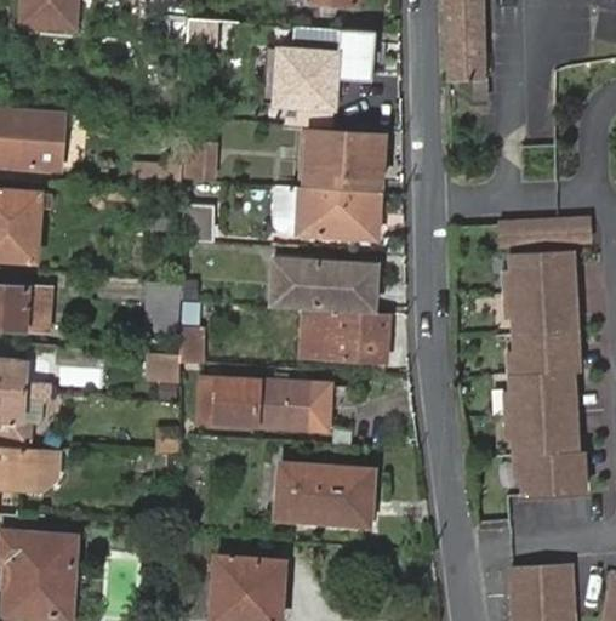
[(26,0),(24,22),(75,26),(78,0),(26,0)]
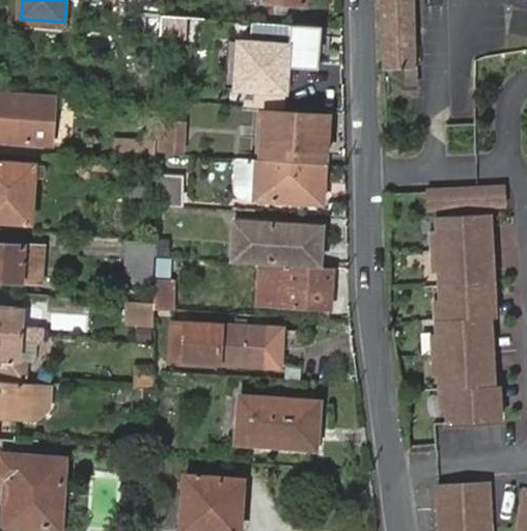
[(386,0),(387,66),(418,65),(415,0),(386,0)]
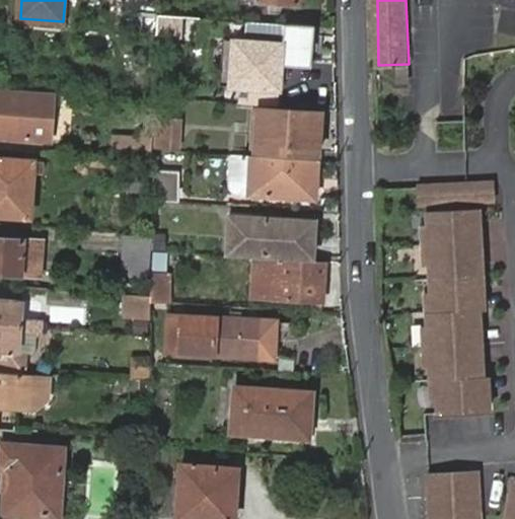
[(158,14),(158,34),(203,36),(204,16),(158,14)]
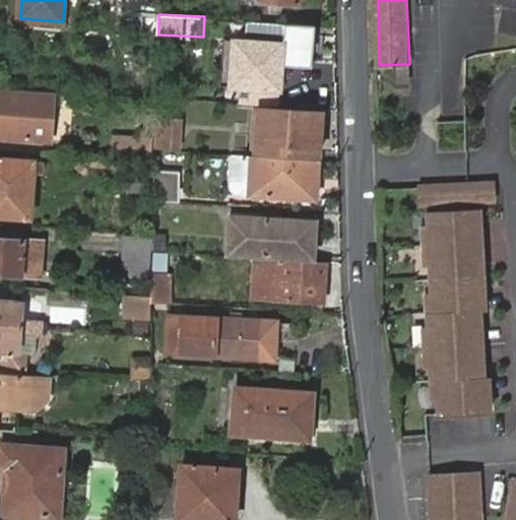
[(236,40),(234,86),(291,89),(294,43),(236,40)]
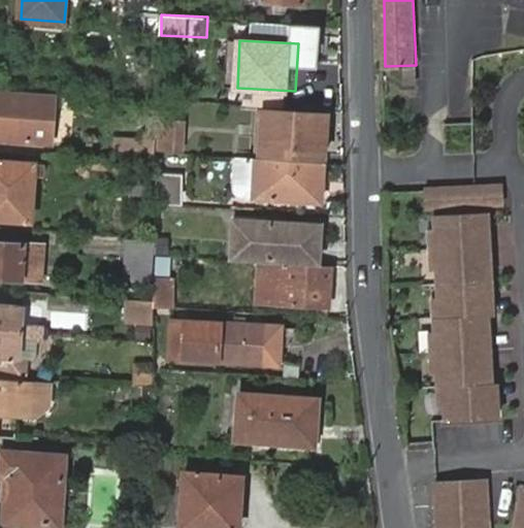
[(0,138),(53,142),(56,95),(0,90),(0,138)]
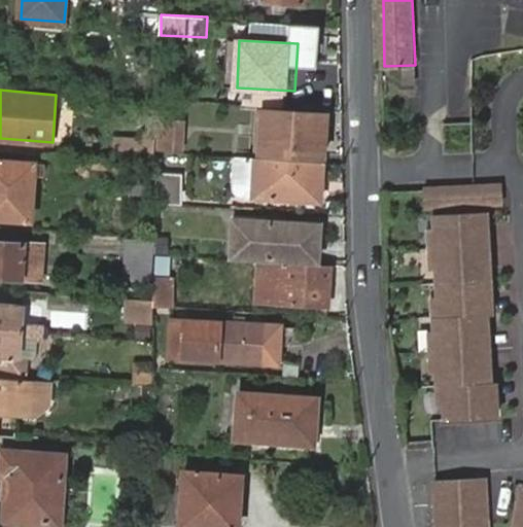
[(328,112),(266,108),(264,151),(326,155),(328,112)]
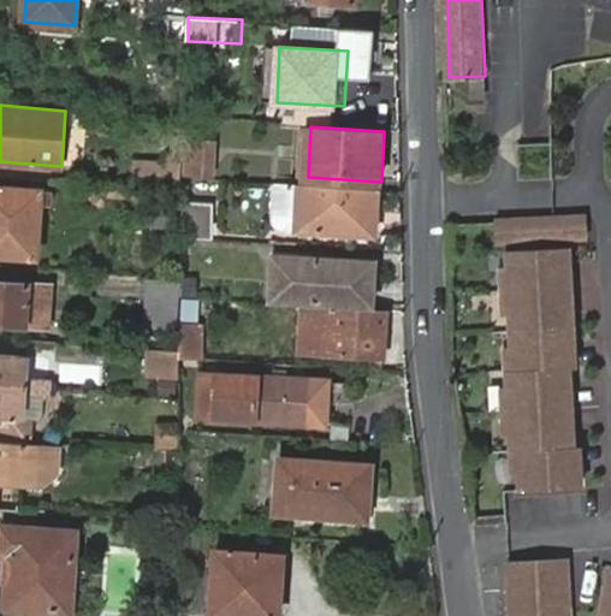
[(218,141),(191,140),(194,175),(217,176),(218,141)]
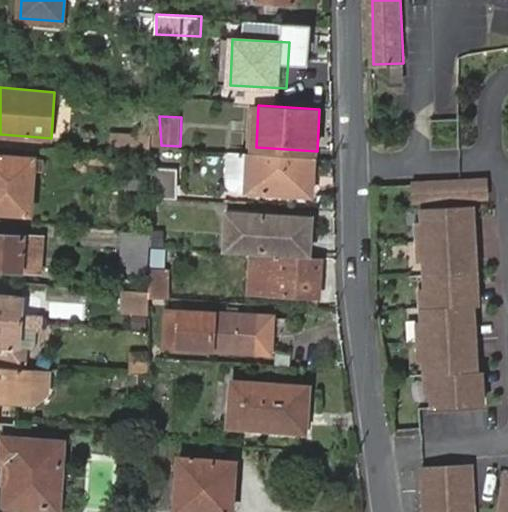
[(154,147),(154,132),(123,130),(121,155),(154,157),(154,147)]
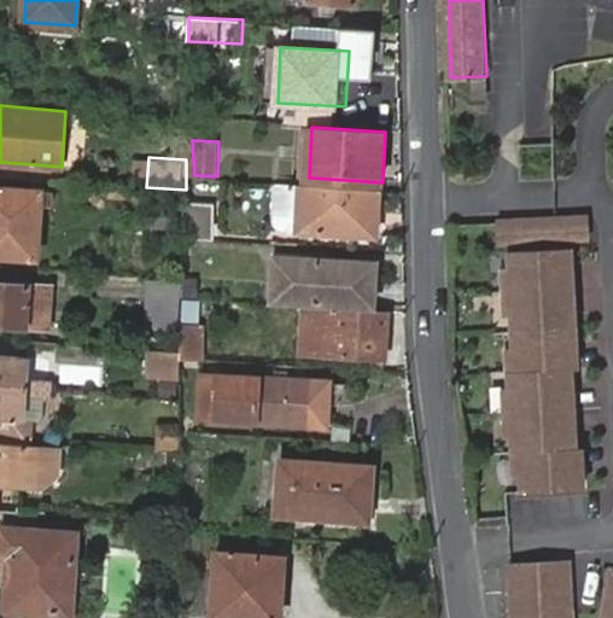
[(308,207),(309,185),(293,184),(291,228),(301,229),(302,205),(308,207)]
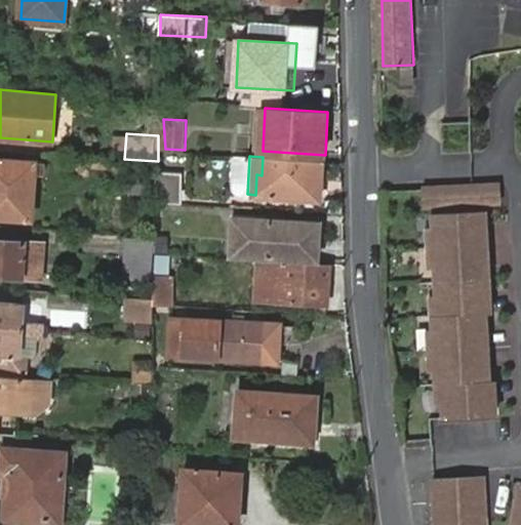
[(324,161),(263,157),(262,175),(256,174),(255,195),(322,199),(324,161)]
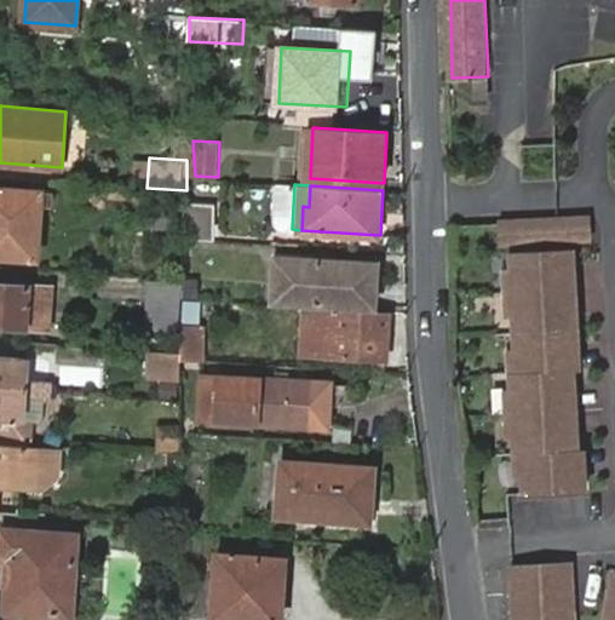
[(0,256),(38,259),(42,205),(53,205),(55,193),(0,189),(0,256)]
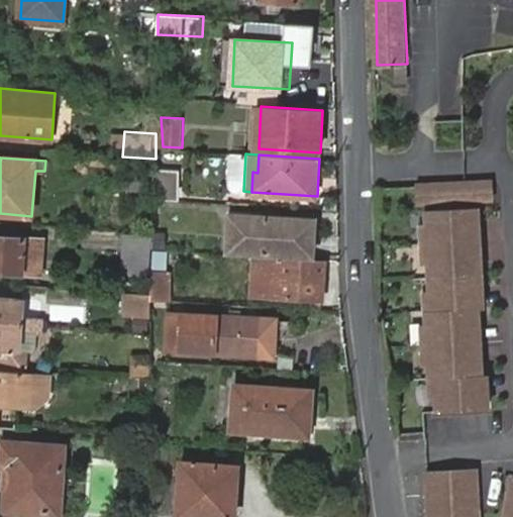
[(128,189),(151,190),(152,165),(129,164),(128,189)]
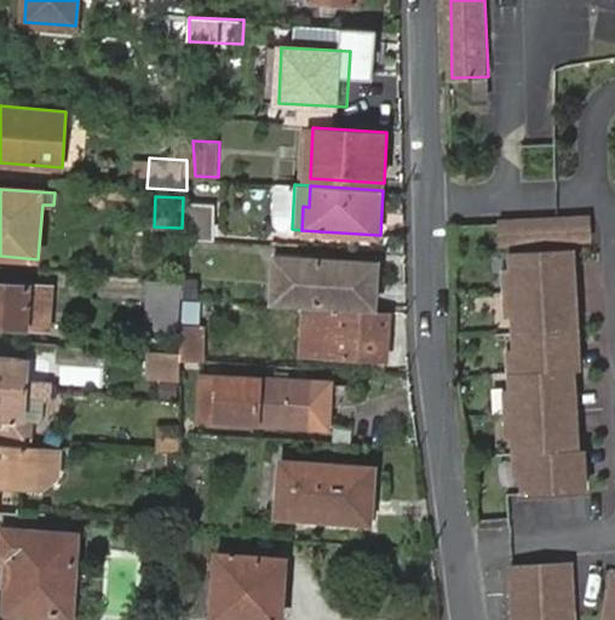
[(217,205),(187,204),(185,239),(217,240),(217,205)]
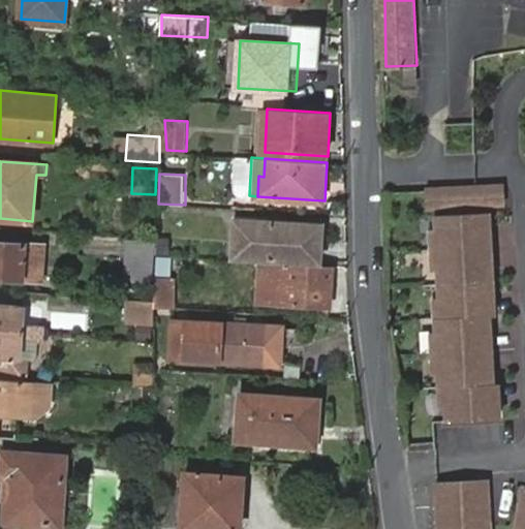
[(492,196),(476,197),(477,215),(494,214),(492,196)]
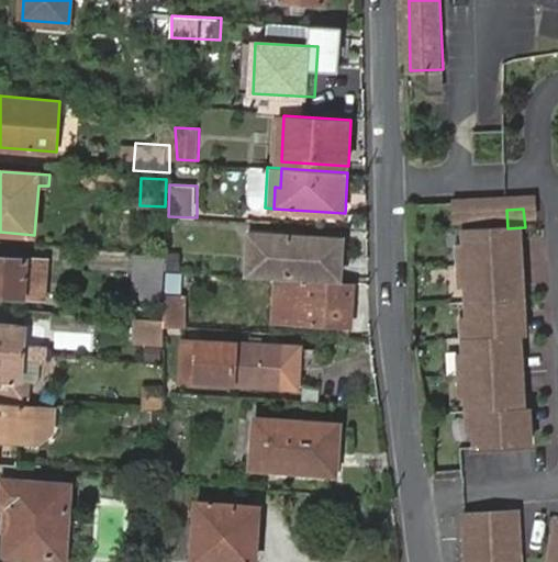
[(506,210),(498,211),(500,229),(508,228),(506,210)]
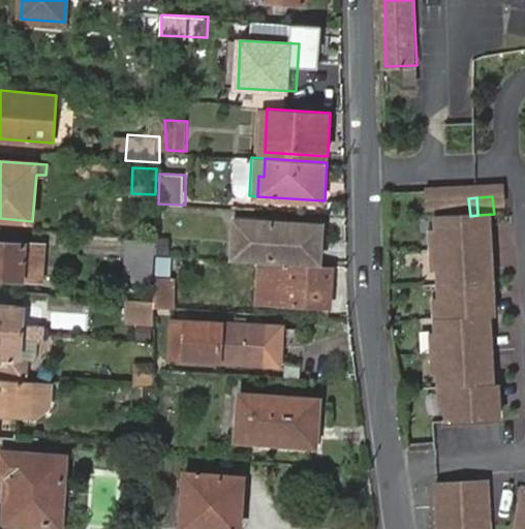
[(468,198),(419,201),(420,220),(470,216),(468,198)]
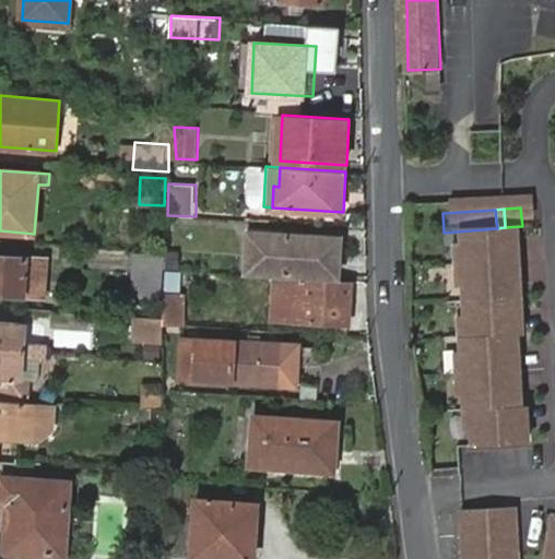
[(342,237),(252,233),(249,272),(341,276),(342,237)]
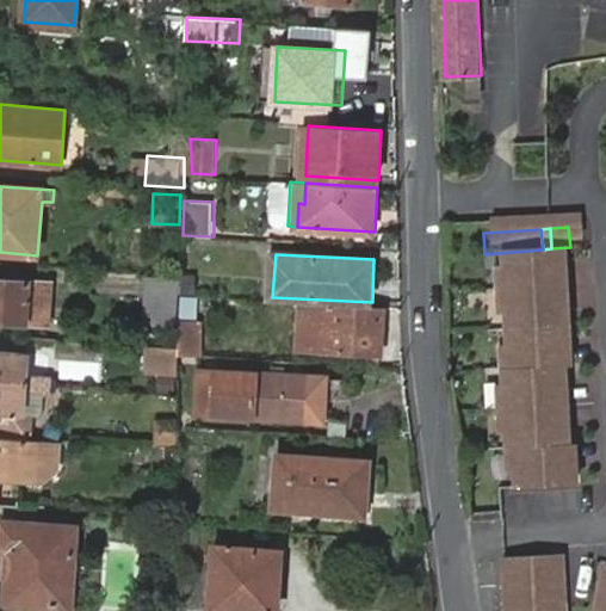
[(552,257),(493,261),(494,276),(498,322),(501,355),(502,378),(495,378),(496,393),(500,439),(501,456),(507,456),(509,480),(511,494),(572,491),(570,475),(564,474),(563,451),(562,433),(555,434),(550,388),(556,387),(555,374),(554,351),(560,350),(557,318),(551,319),(546,271),(552,271),(552,257)]
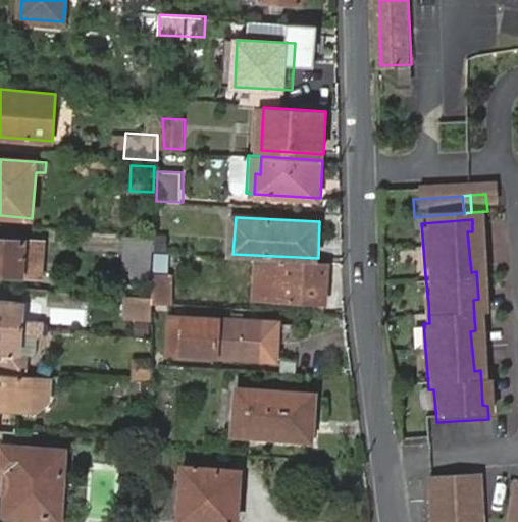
[(472,231),(467,231),(471,272),(476,271),(480,269),(477,231),(472,231)]
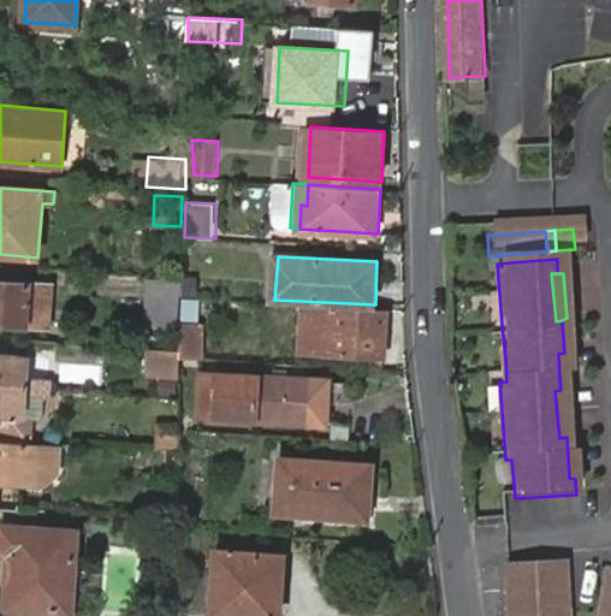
[(502,325),(498,278),(490,278),(492,326),(502,325)]
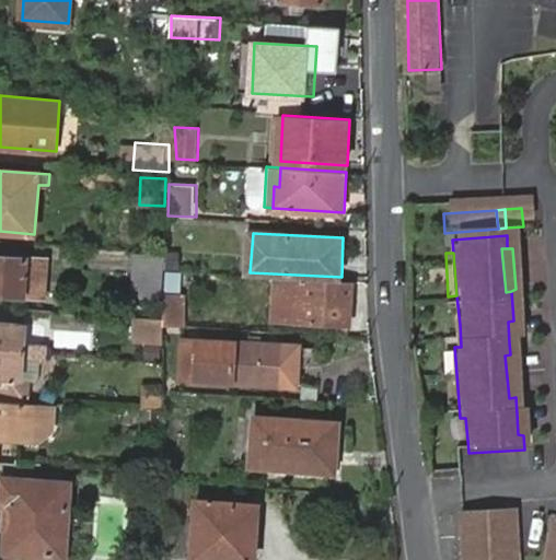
[(136,255),(135,301),(163,302),(164,256),(136,255)]
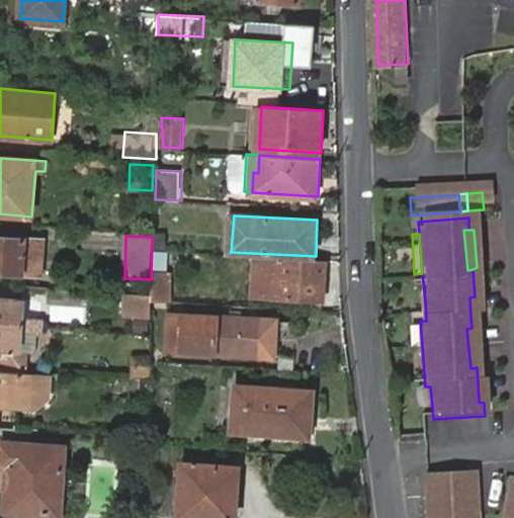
[(0,274),(22,275),(23,259),(43,260),(44,240),(0,237),(0,274)]
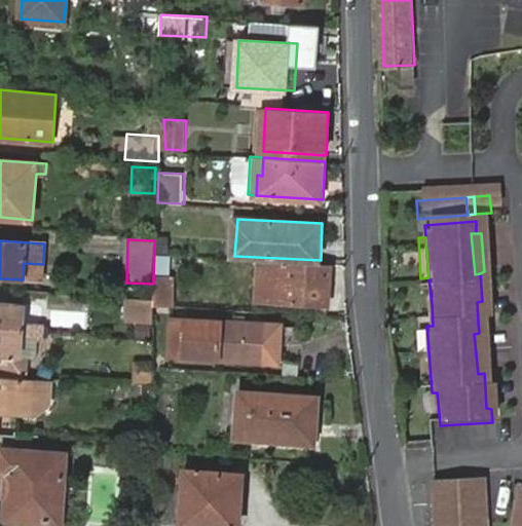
[(175,256),(157,254),(156,272),(174,274),(175,256)]
